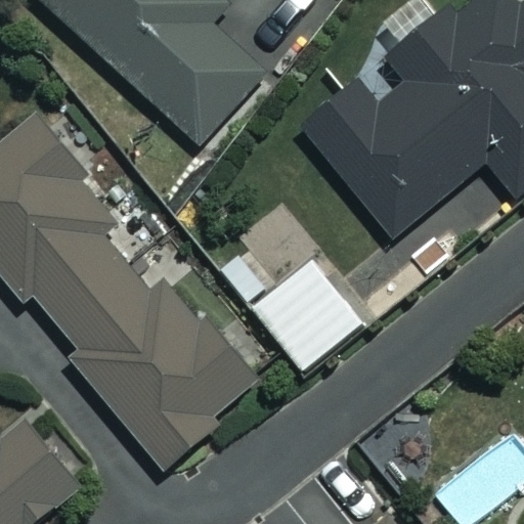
[(202,0),(44,0),(199,144),(265,74),(194,8),(202,0)]
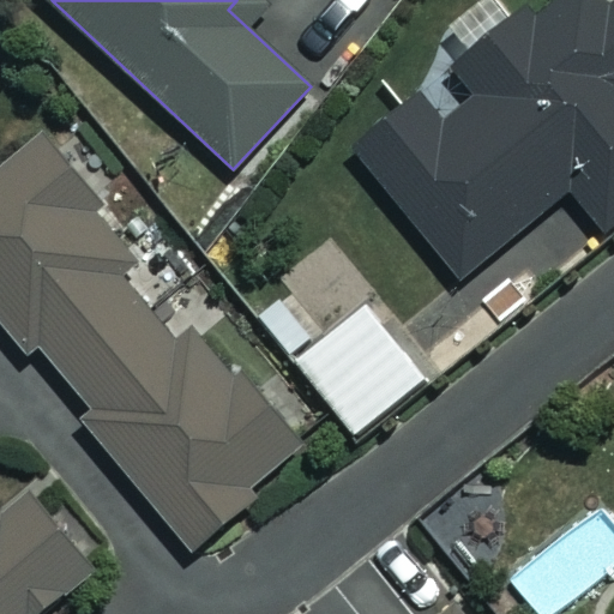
[(613,0),(554,0),(528,22),(517,8),(349,144),(458,280),(570,190),(609,238),(613,234),(613,0)]
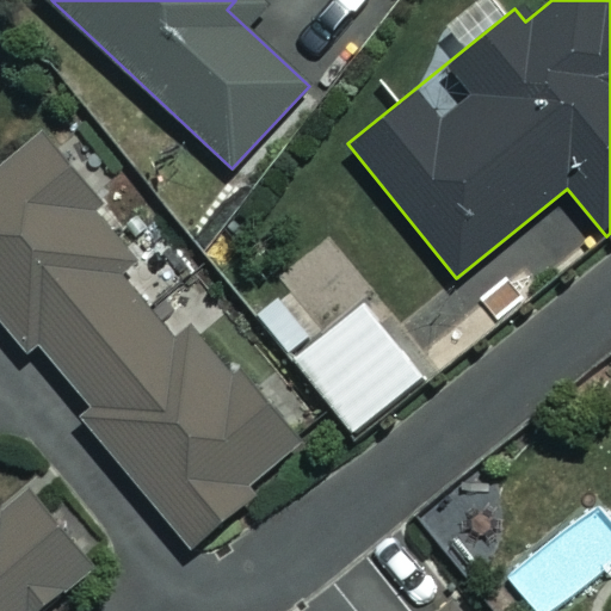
[(134,254),(20,127),(0,144),(0,316),(85,412),(78,418),(190,542),(302,442),(202,329),(183,347),(115,271),(134,254)]
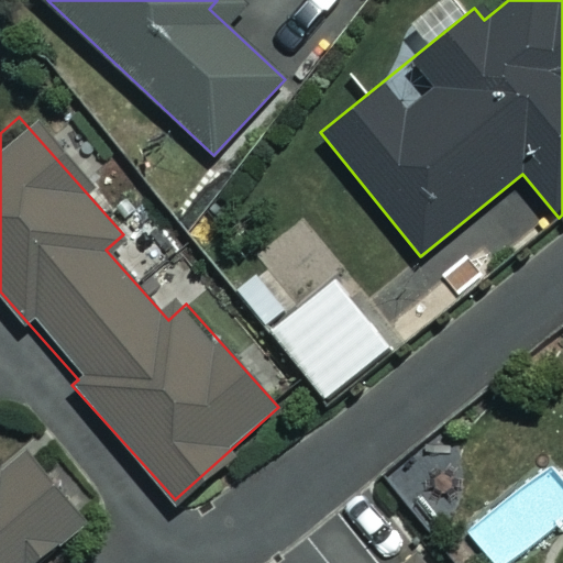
[(389,346),(335,278),(271,329),(326,397),(389,346)]
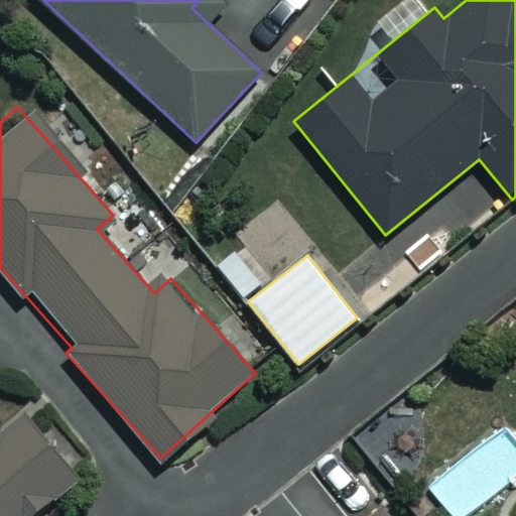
[(0,515),(43,515),(89,486),(34,406),(0,429),(0,515)]
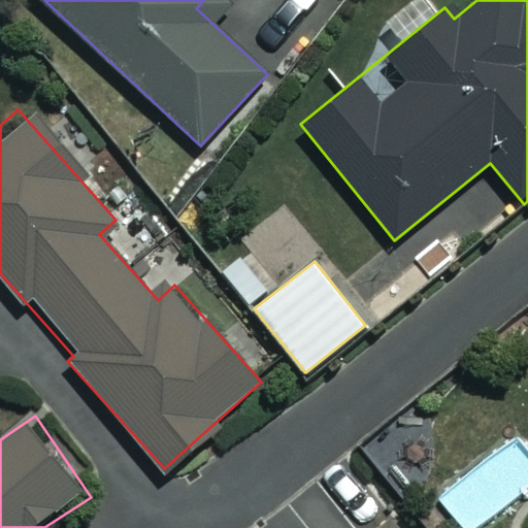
[(527,527),(527,517),(514,527),(527,527)]
